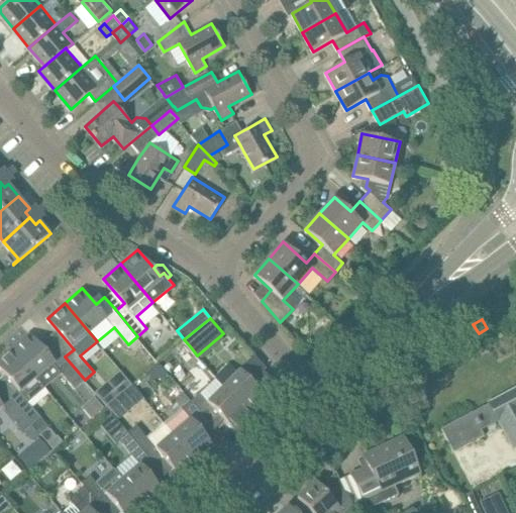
[(30,332),(13,346),(37,376),(55,361),(30,332)]
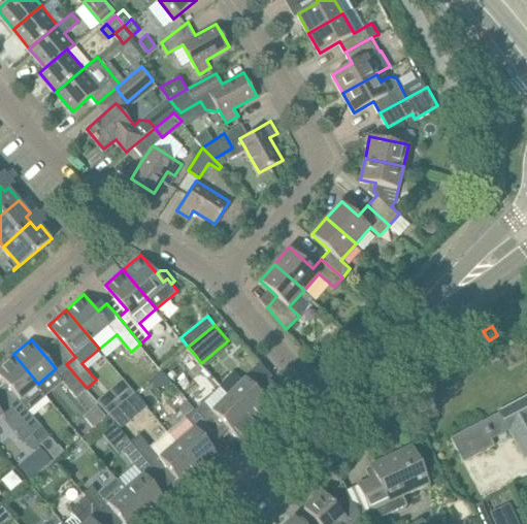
[(182,367),(195,355),(188,347),(173,358),(182,367)]
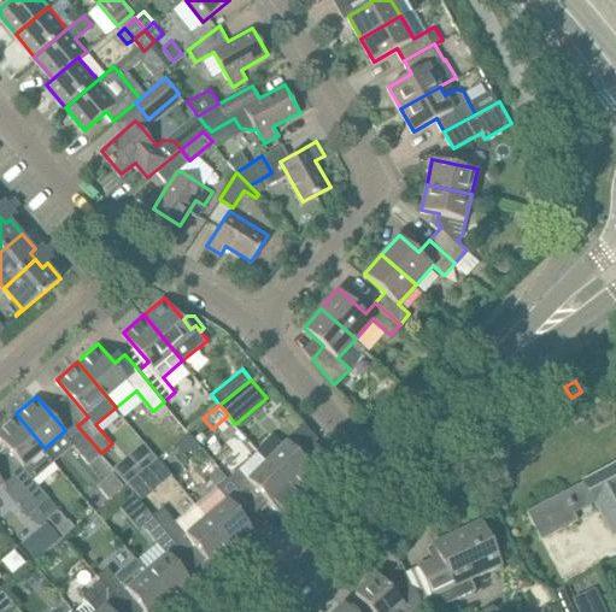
[(45,448),(16,413),(0,425),(0,437),(27,470),(17,478),(39,505),(50,496),(34,478),(56,460),(45,448)]
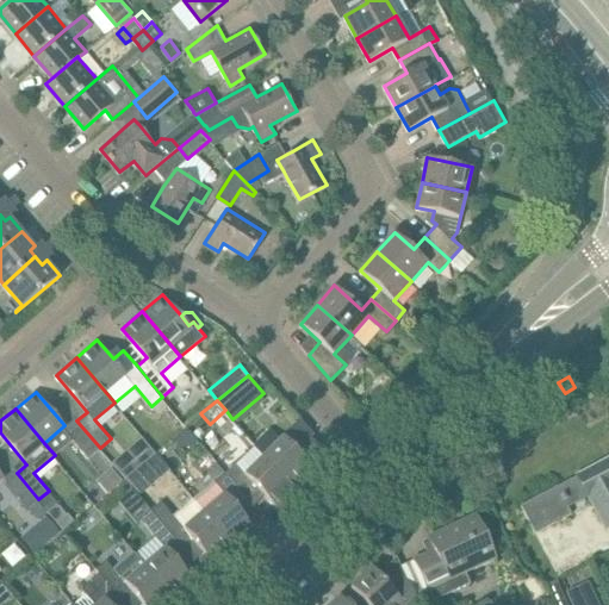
[(315,434),(300,417),(283,435),(284,436),(265,454),(297,487),(316,468),(297,449),(315,434)]
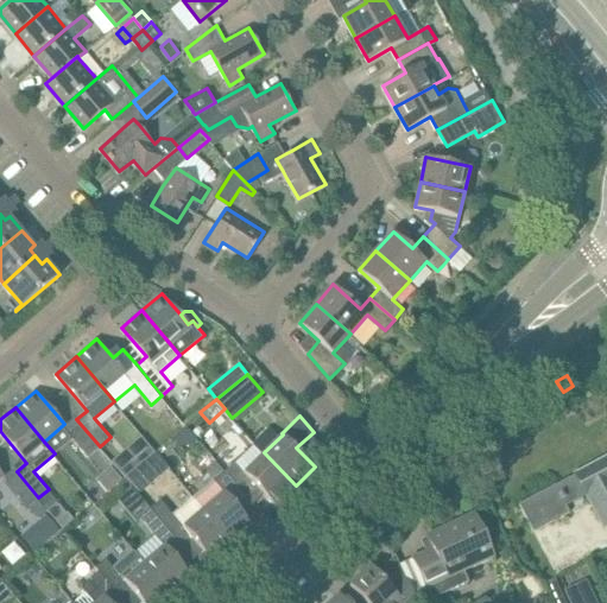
[(100,446),(76,419),(65,429),(88,455),(100,446)]
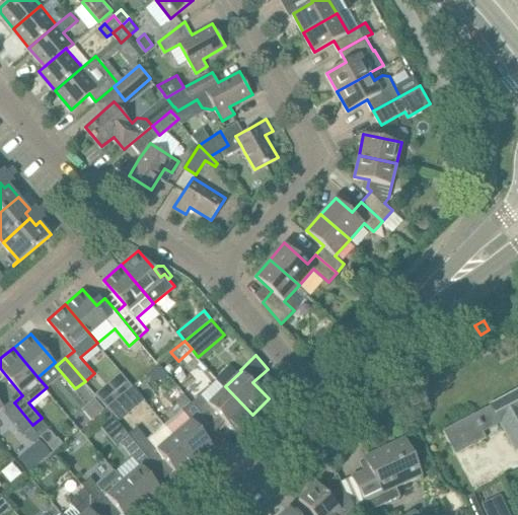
[(201,393),(192,400),(214,428),(214,427),(213,426),(221,416),(236,431),(252,415),(225,386),(217,378),(201,393)]
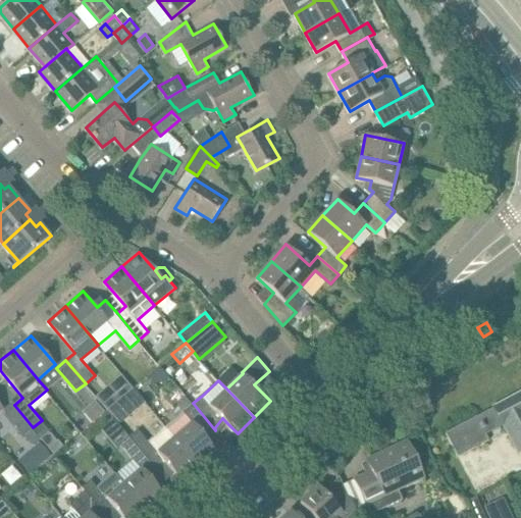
[(104,387),(96,395),(107,408),(108,407),(115,401),(104,387)]
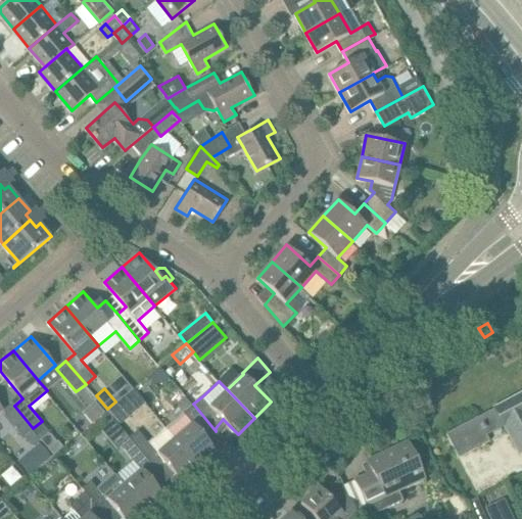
[(521,391),(447,432),(460,456),(490,439),(487,433),(506,424),(520,451),(521,450),(521,391)]
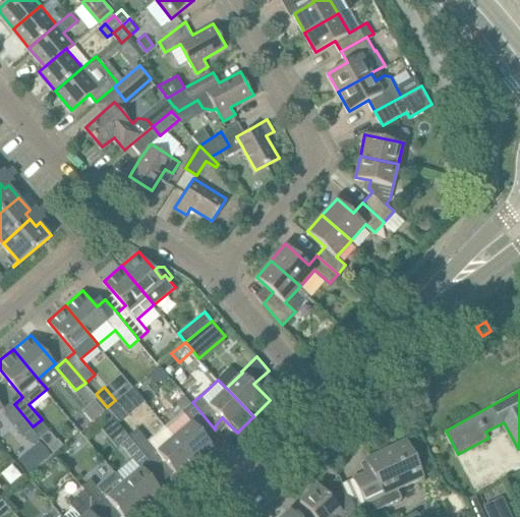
[(97,396),(87,405),(96,416),(107,407),(97,396)]
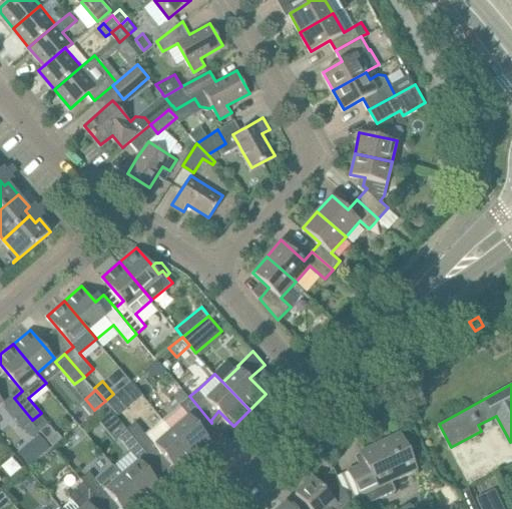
[(105,401),(116,414),(129,404),(117,391),(113,394),(105,401)]
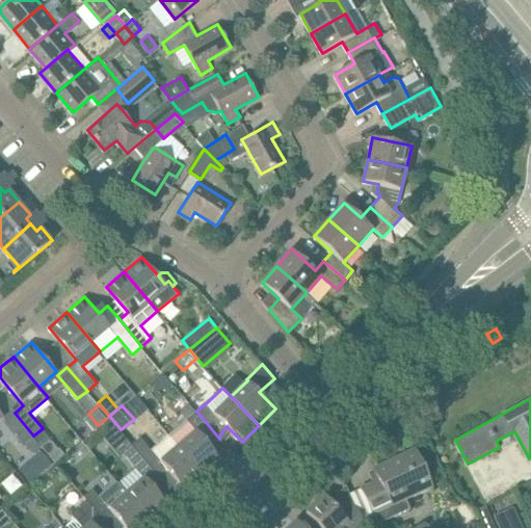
[(187,419),(169,433),(179,445),(205,475),(222,460),(209,444),(217,437),(218,439),(219,439),(196,411),(189,418),(187,419)]
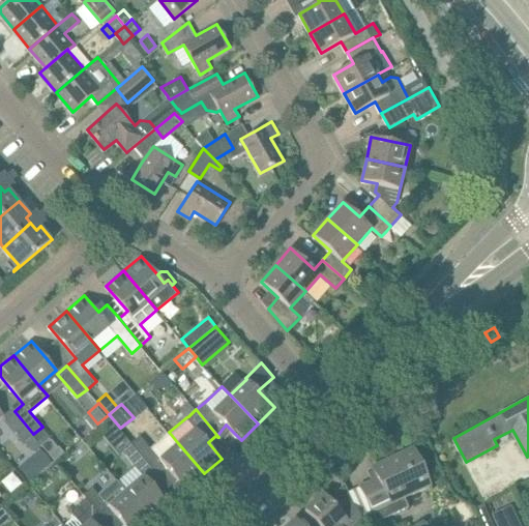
[(31,444),(37,439),(33,434),(15,411),(5,418),(25,441),(27,439),(31,444)]
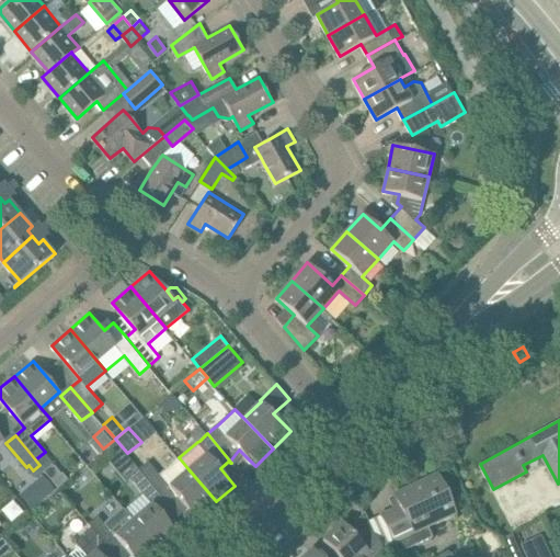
[(216,501),(189,469),(179,457),(160,473),(168,481),(170,485),(170,486),(196,518),(216,501)]
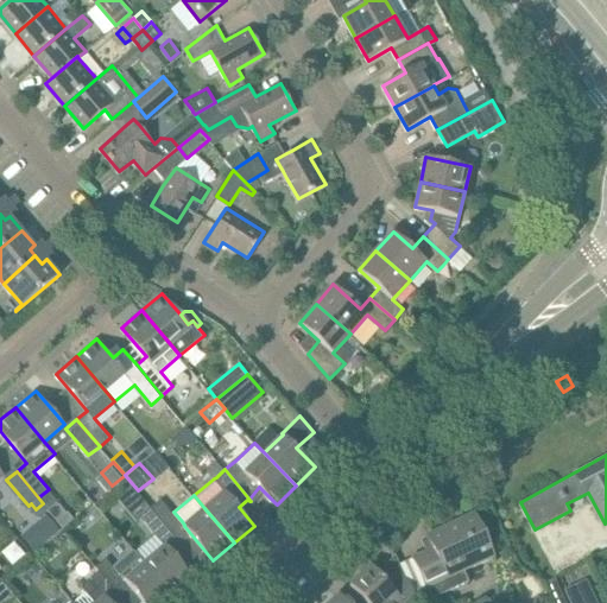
[(182,521),(174,512),(160,497),(151,506),(171,531),(182,521)]
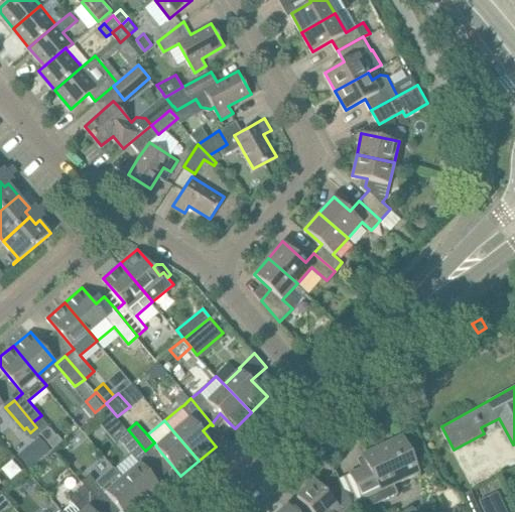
[(145,451),(128,429),(119,437),(129,450),(136,458),(145,451)]
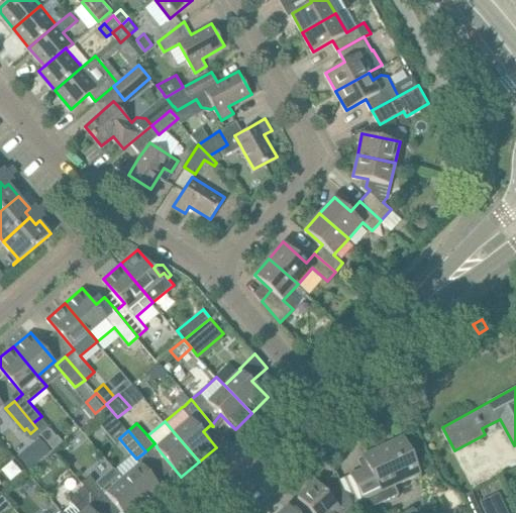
[(363,498),(364,498),(368,507),(399,493),(395,484),(420,472),(403,434),(364,453),(369,465),(351,473),(363,498)]
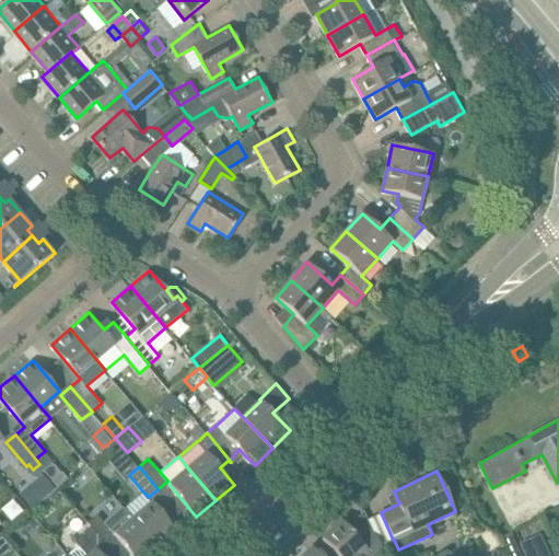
[(43,473),(30,484),(42,498),(56,487),(43,473)]
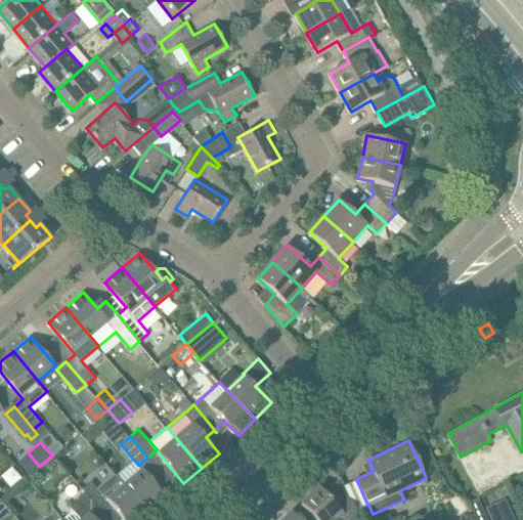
[(131,457),(114,471),(150,514),(168,500),(139,465),(138,465),(131,457)]
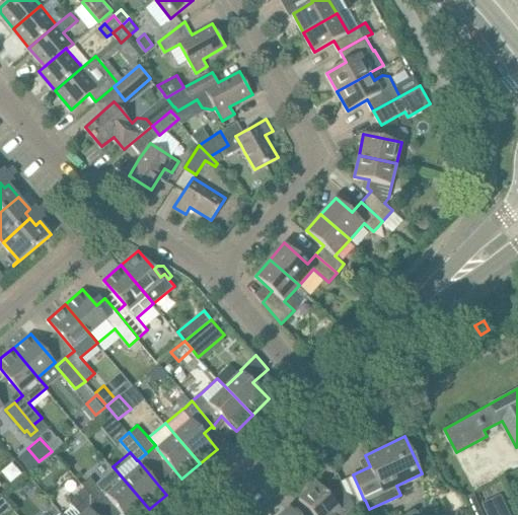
[(113,466),(95,482),(104,492),(123,514),(141,514),(149,509),(113,466)]
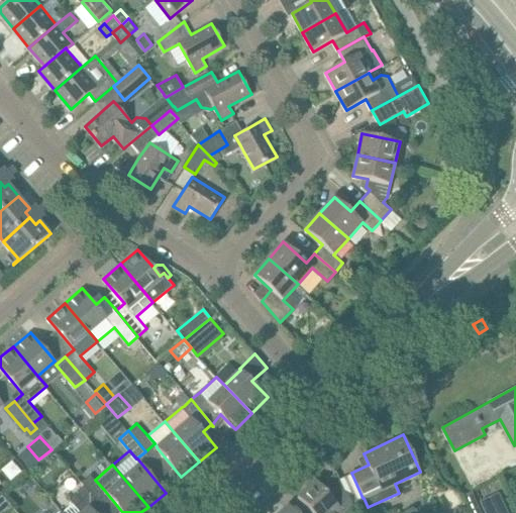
[(90,474),(81,481),(85,485),(95,497),(104,490),(95,480),(90,474)]
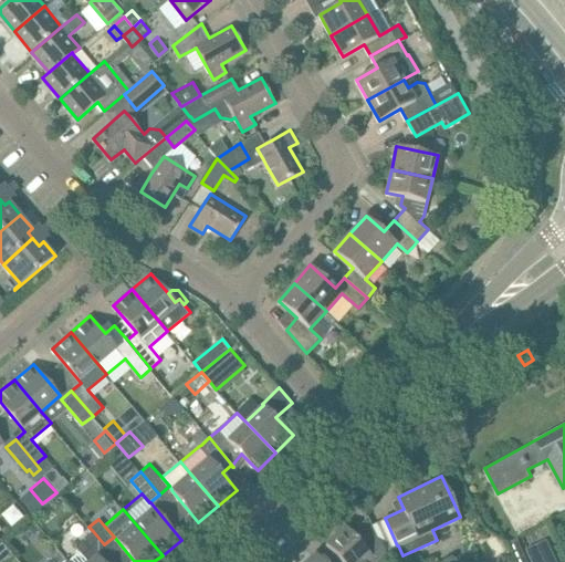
[(388,561),(390,561),(384,548),(374,528),(355,537),(345,526),(326,544),(342,561),(388,561)]
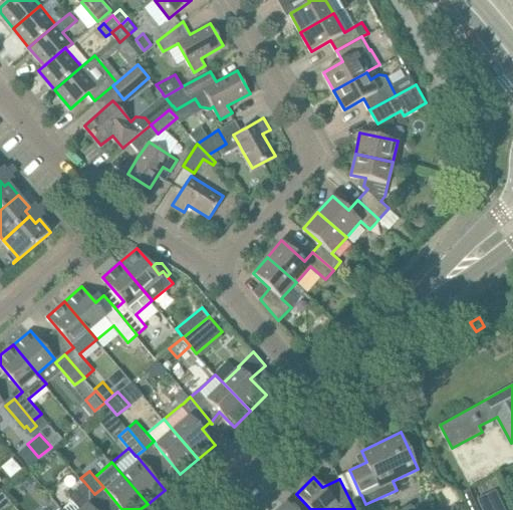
[(93,509),(92,508),(101,501),(94,494),(84,482),(71,493),(72,494),(69,496),(72,499),(63,507),(61,506),(63,509),(93,509)]
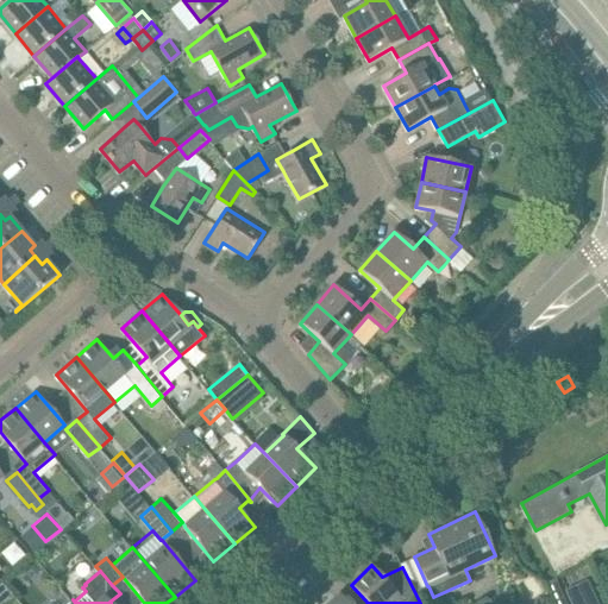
[(601,603),(590,578),(569,587),(575,603),(601,603)]
